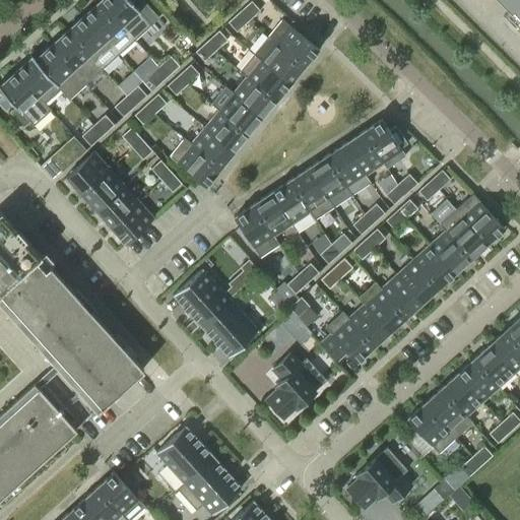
[(100,0),(98,2),(109,13),(128,34),(134,41),(158,18),(142,0),(131,0),(130,1),(129,0),(100,0)]
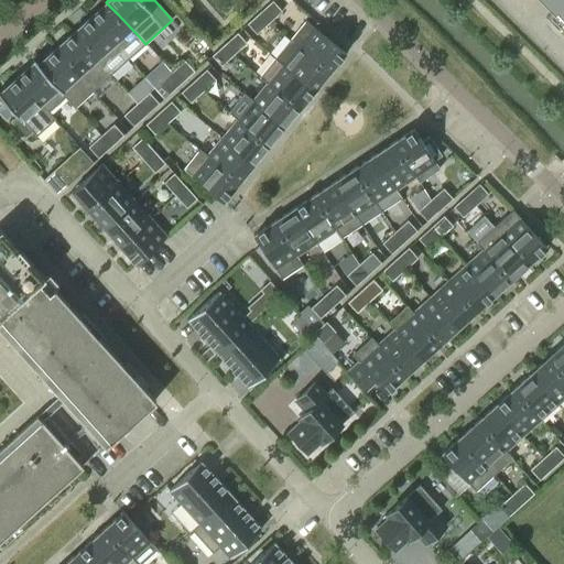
[(272,0),(259,12),(269,22),(282,11),(272,0)]
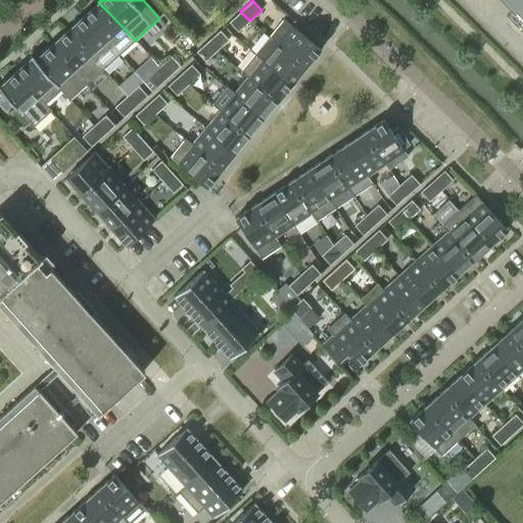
[(522,0),(501,0),(512,10),(506,16),(522,34),(522,0)]
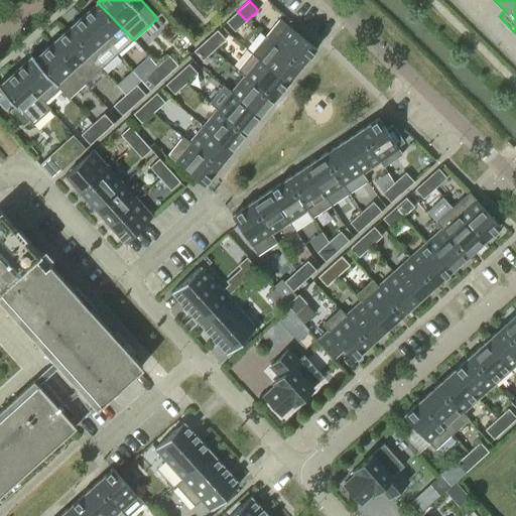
[(97,2),(82,15),(90,24),(111,47),(117,54),(132,40),(133,40),(127,33),(108,13),(97,2)]
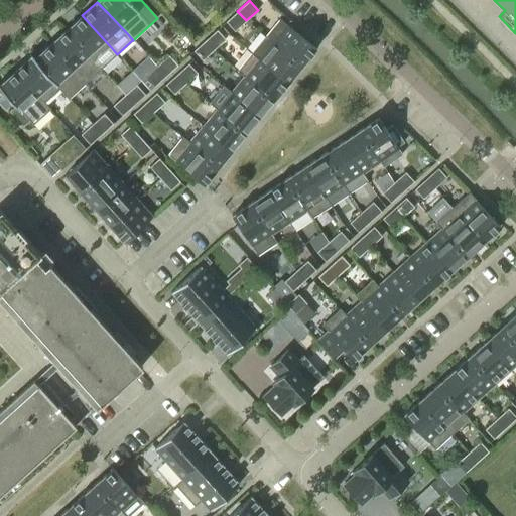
[(246,20),(237,11),(226,22),(234,31),(246,20)]
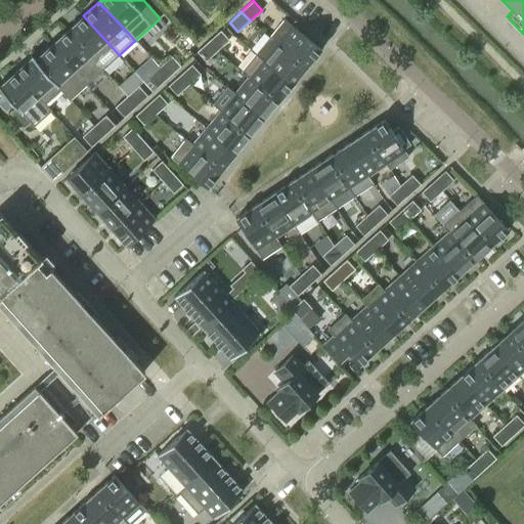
[(83,15),(67,31),(97,62),(103,70),(119,55),(113,48),(91,25),(83,15)]
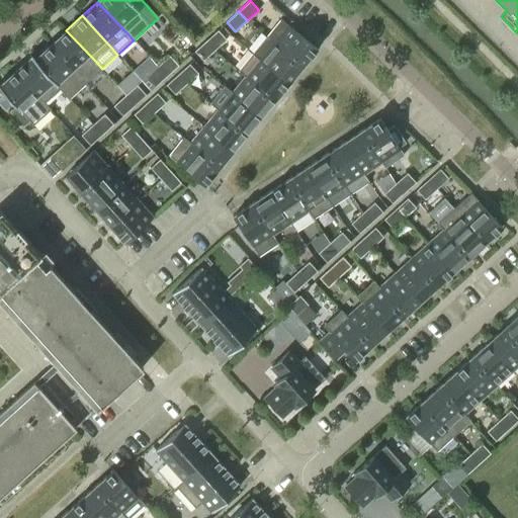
[(280,19),(266,36),(301,66),(317,49),(280,19)]
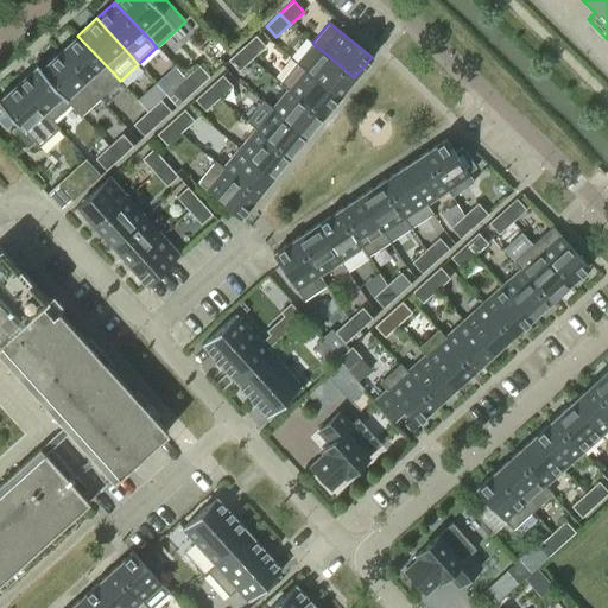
[(77,36),(58,52),(100,99),(120,81),(113,73),(112,74),(77,36)]
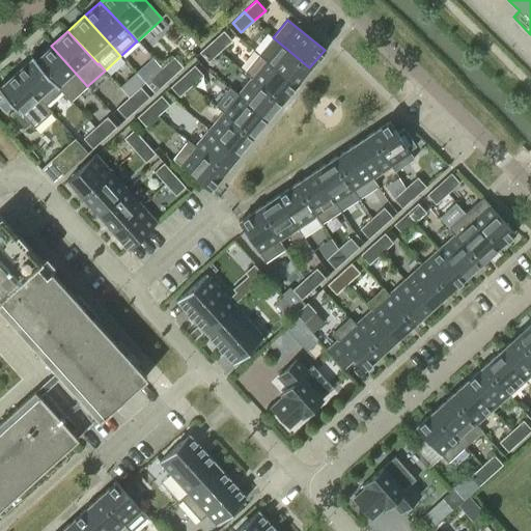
[(211,42),(220,52),(232,40),(223,31),(211,42)]
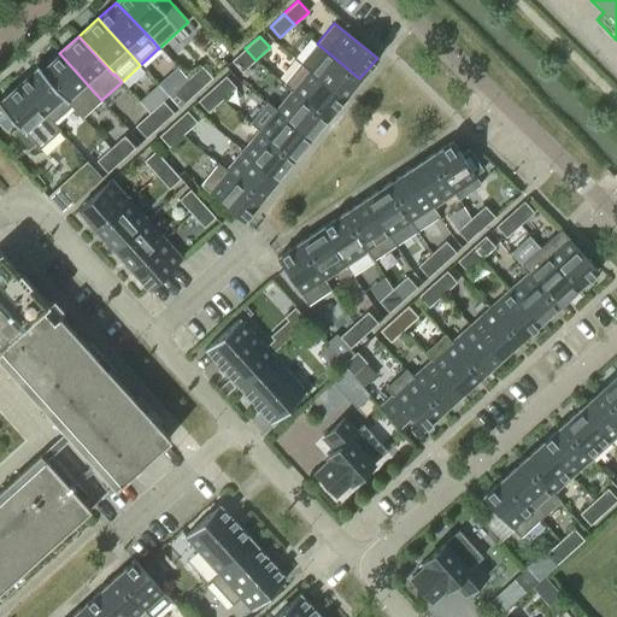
[(317,43),(300,64),(344,99),(359,78),(317,43)]
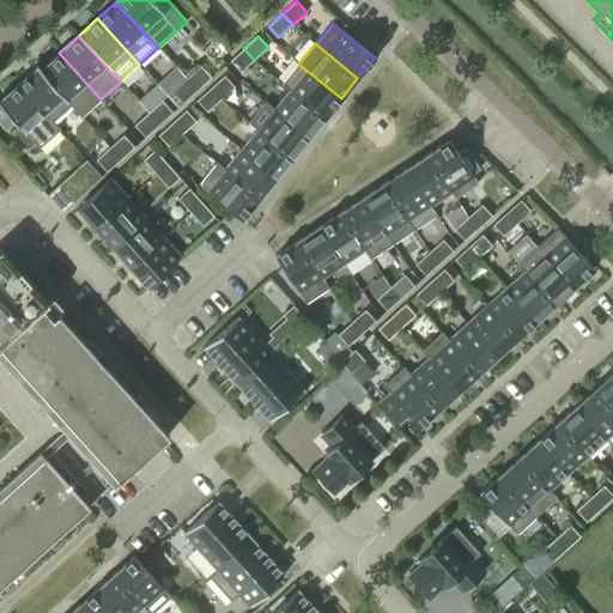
[(254,60),(243,48),(230,61),(241,72),(254,60)]
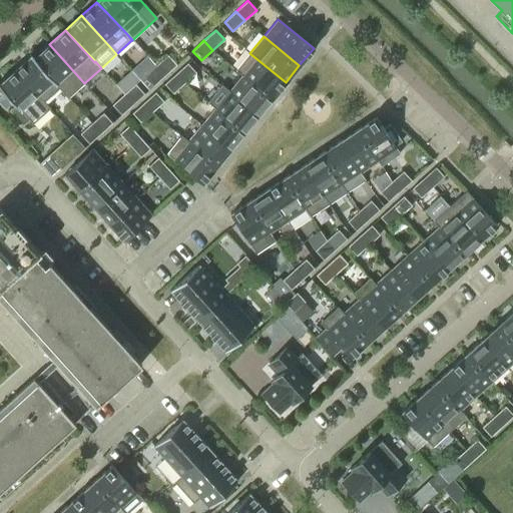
[(49,44),(34,58),(33,59),(59,88),(67,98),(84,83),(49,44)]
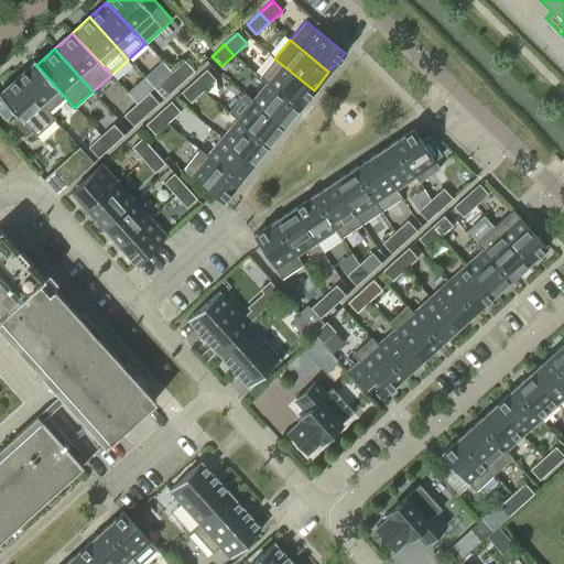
[(163,58),(128,90),(138,100),(173,68),(163,58)]
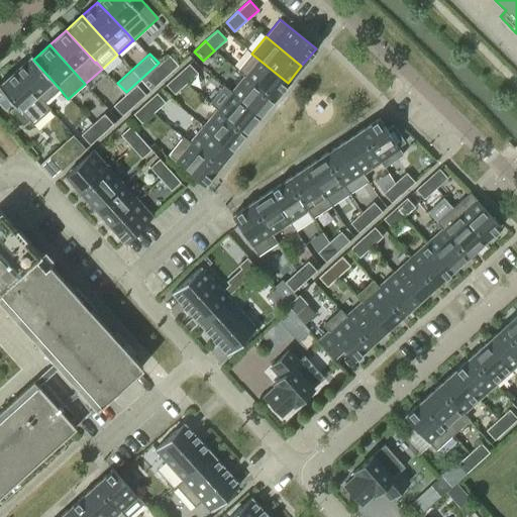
[(244,77),(244,76),(274,100),(288,83),(251,54),(237,71),(244,77)]
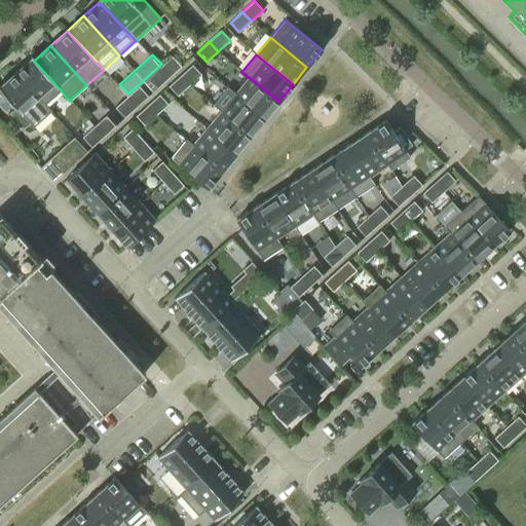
[(31,58),(14,72),(44,105),(45,104),(61,90),(34,61),(35,60),(31,55),(30,57),(31,58)]
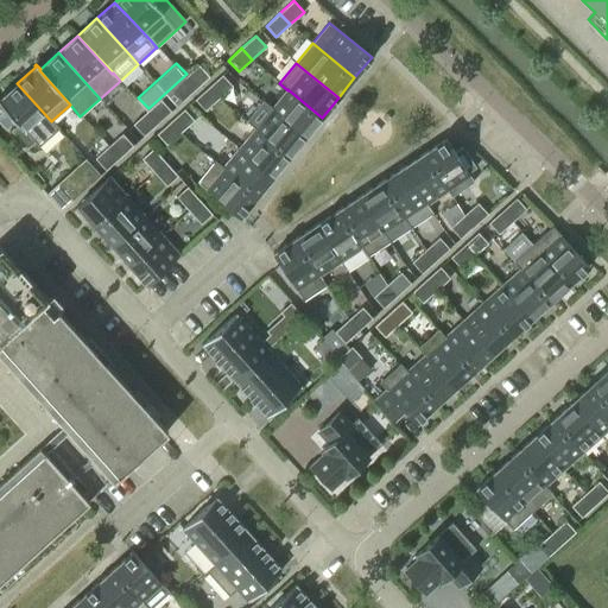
[(185,77),(196,89),(209,77),(198,65),(185,77)]
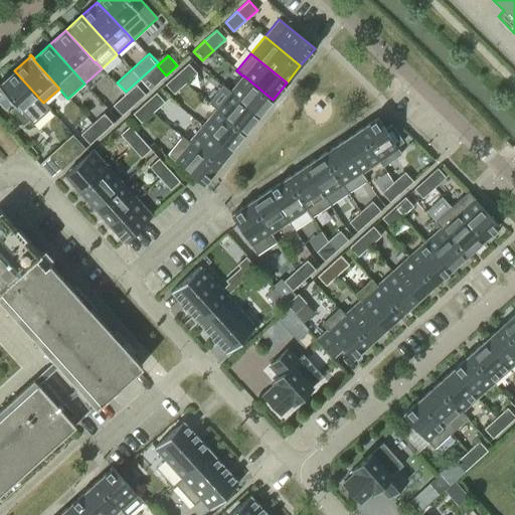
[(177,74),(186,84),(197,73),(188,63),(177,74)]
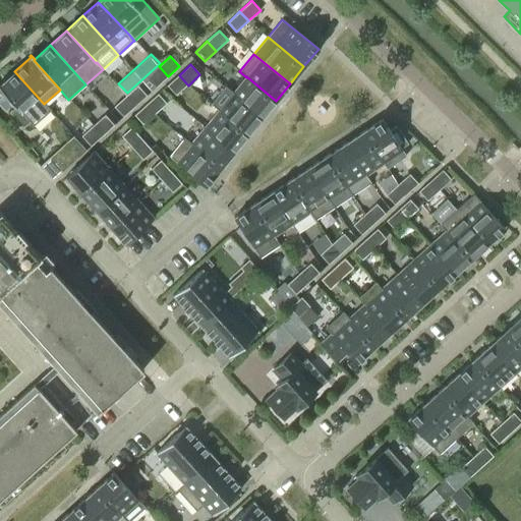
[(168,76),(159,66),(148,77),(156,87),(168,76)]
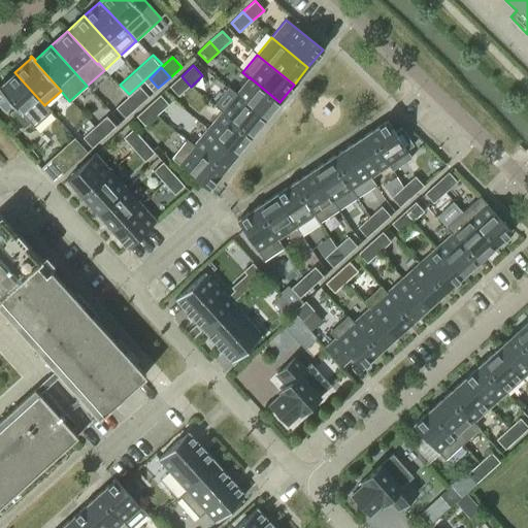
[(44,105),(14,72),(0,86),(0,90),(17,108),(10,113),(24,129),(30,123),(34,128),(52,111),(45,104),(44,105)]
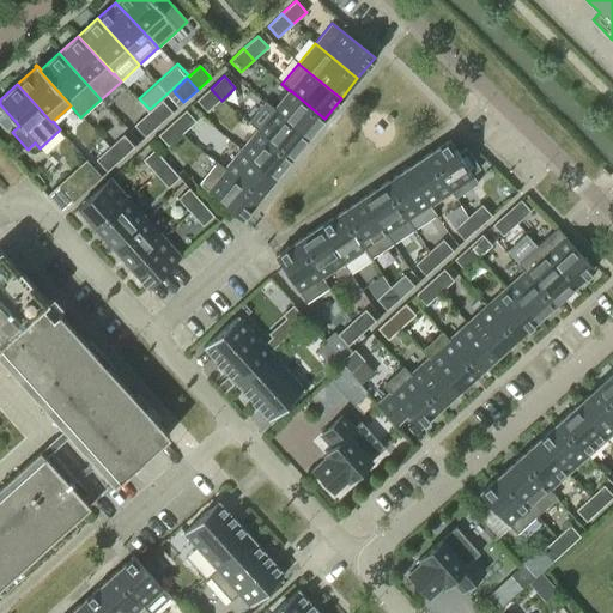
[(222,101),(211,89),(196,101),(207,113),(222,101)]
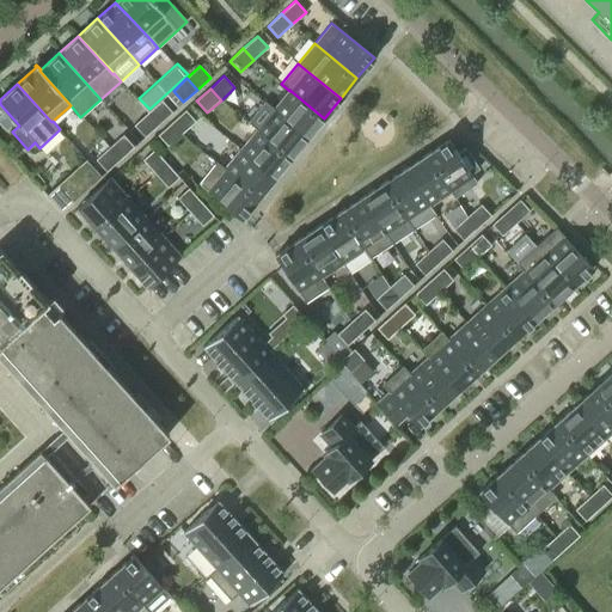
[(289,90),(289,91),(274,110),(307,139),(324,118),(289,90)]
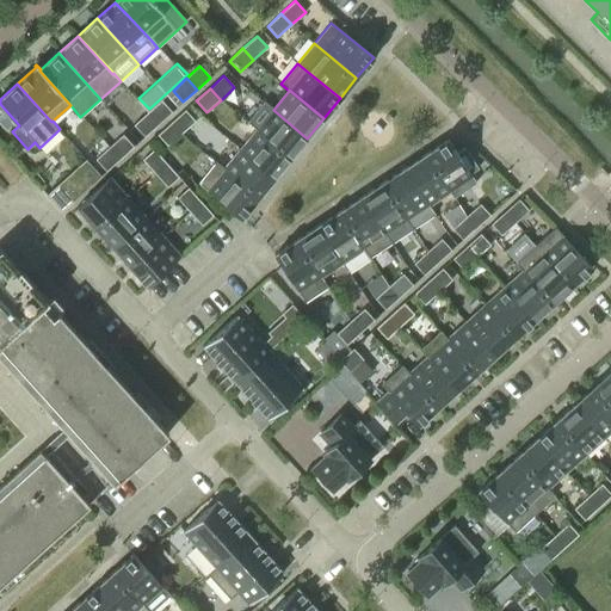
[(161,100),(148,112),(159,124),(172,112),(161,100)]
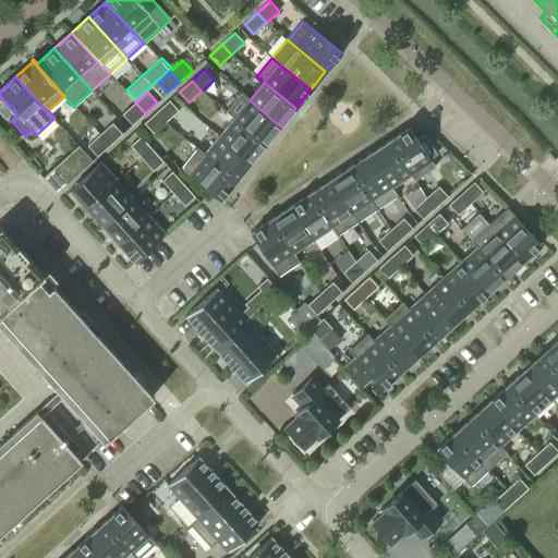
[(156,112),(166,123),(179,111),(169,100),(156,112)]
